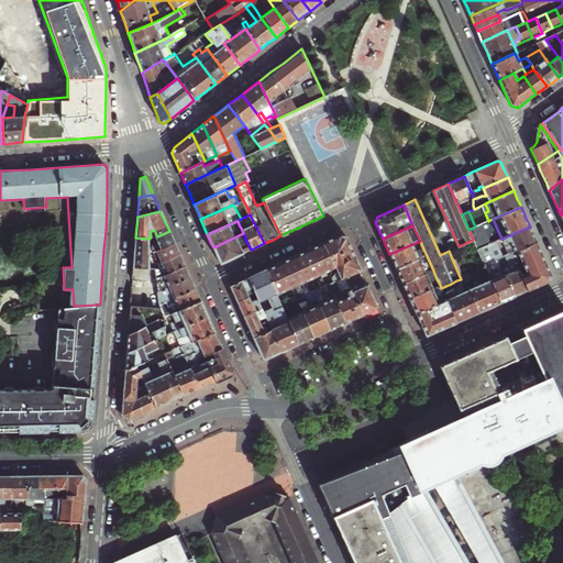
[(510,243),(514,252),(537,242),(533,235),(530,227),(501,239),(504,242),(506,241),(510,243)]
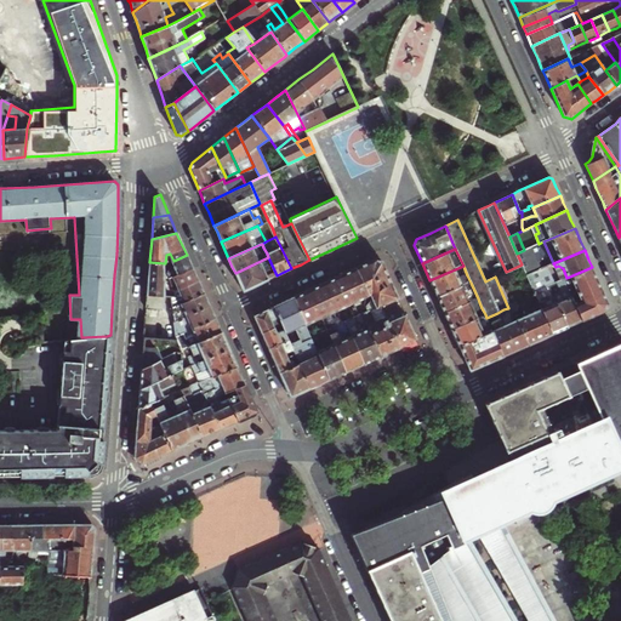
[(174,277),(193,268),(189,262),(187,255),(174,261),(169,265),(170,278),(174,277)]
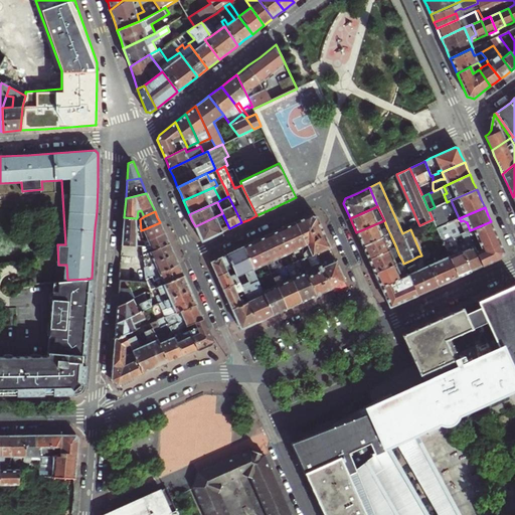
[(222,213),(195,226),(198,233),(201,241),(229,228),(222,213)]
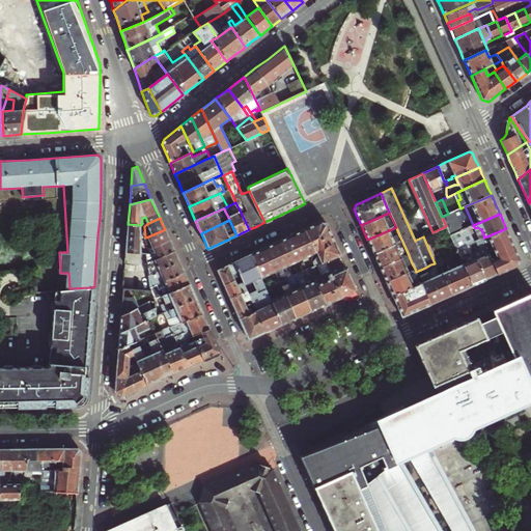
[(316,252),(335,243),(333,240),(326,223),(320,221),(314,224),(304,229),(315,252),(316,252)]
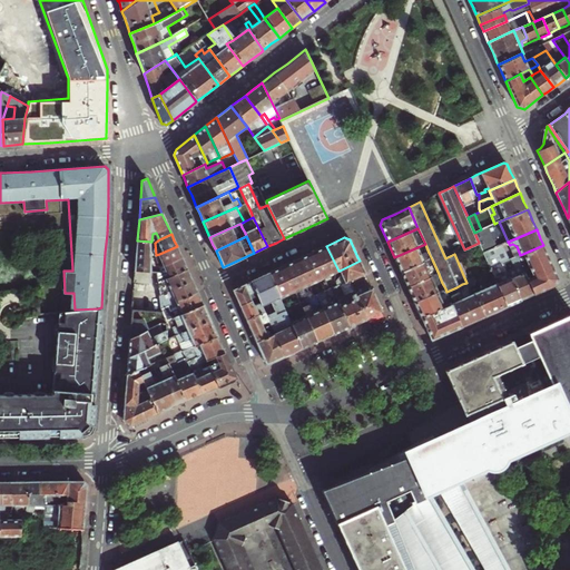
[(151,242),(137,241),(137,254),(136,271),(155,272),(159,272),(158,267),(158,264),(156,255),(155,243),(151,242)]
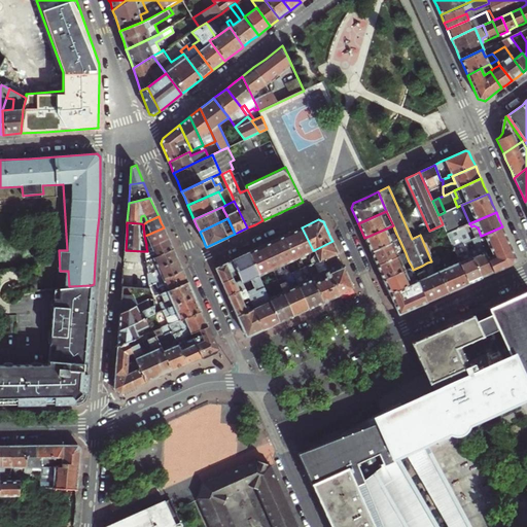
[(369,246),(371,252),(399,240),(396,234),(389,238),(386,233),(394,229),(393,225),(364,238),(369,246)]
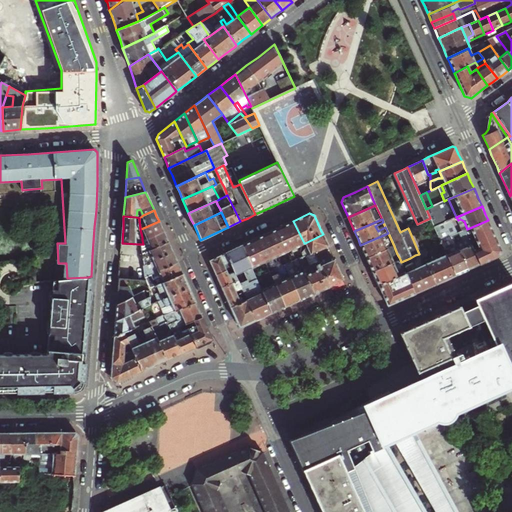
[(460,219),(458,220),(463,232),(465,230),(467,229),(464,221),(460,219)]
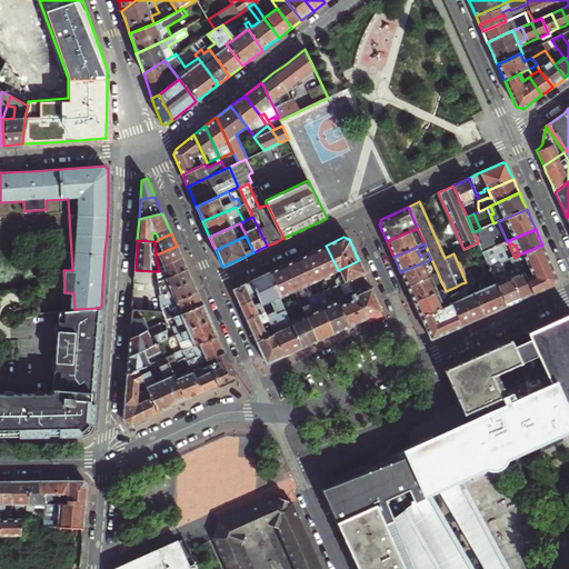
[(542,245),(519,255),(517,256),(520,263),(527,261),(528,265),(548,257),(546,251),(542,245)]
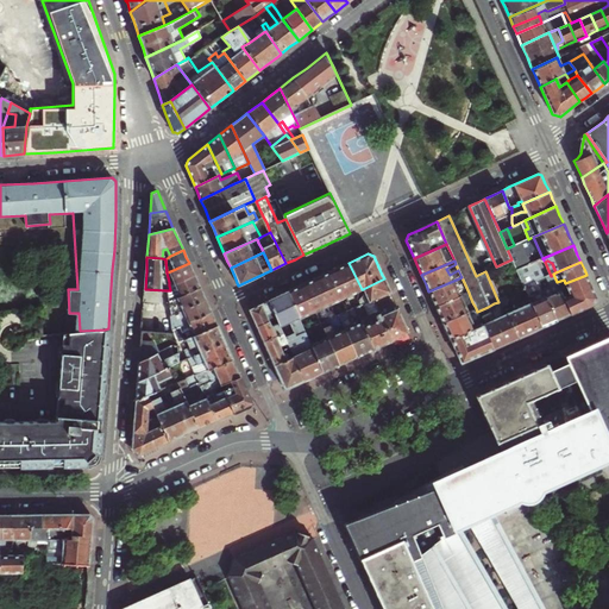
[(192,270),(189,263),(170,271),(174,280),(169,282),(169,286),(174,283),(194,275),(192,270)]
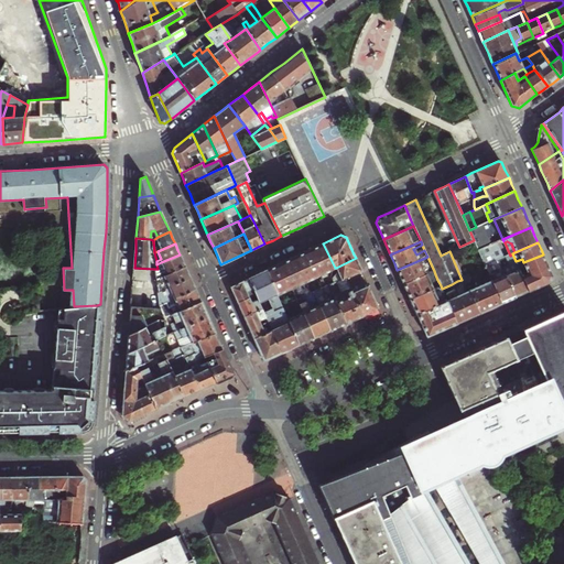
[(273,267),(266,271),(277,295),(285,292),(291,303),(296,301),(301,299),(301,296),(297,295),(295,296),(292,289),(300,285),(303,294),(304,295),(305,296),(313,293),(315,292),(315,290),(312,290),(311,290),(306,282),(334,269),(335,268),(323,243),(317,247),(302,253),(286,261),(273,267)]
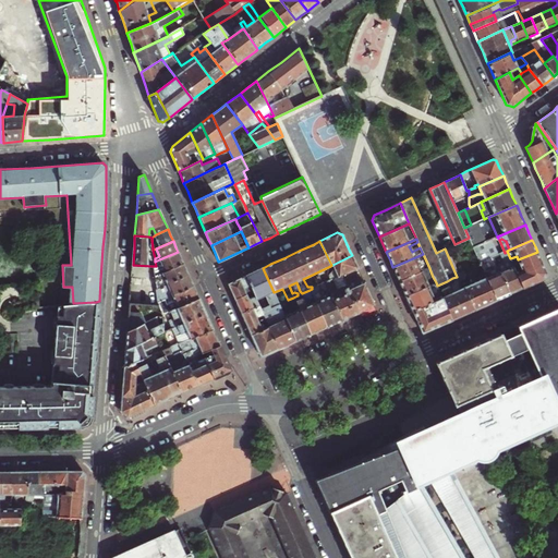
[(412,252),(420,247),(417,242),(409,246),(412,252)]
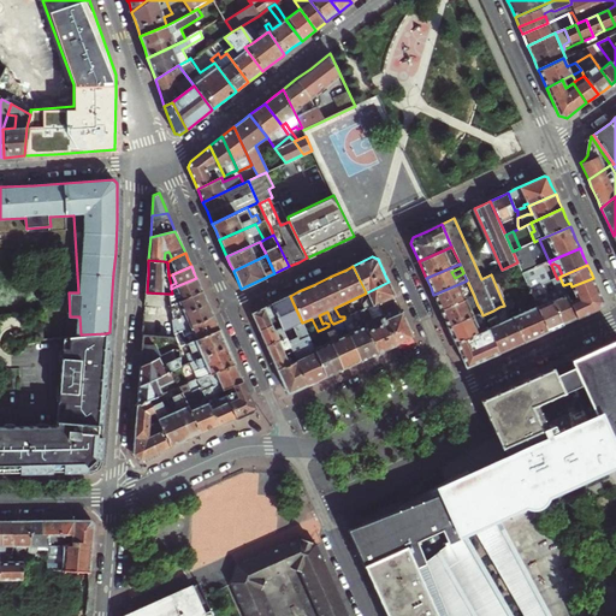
[(534,268),(522,273),(531,290),(543,285),(534,268)]
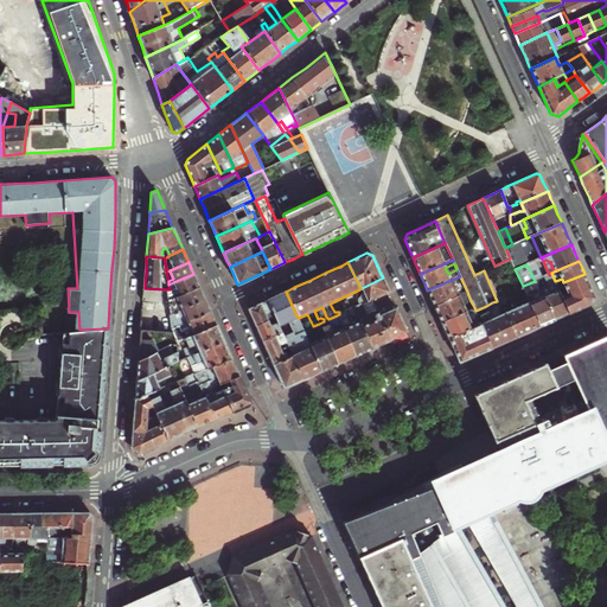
[(197,281),(193,274),(173,282),(177,292),(171,295),(173,299),(199,287),(197,281)]
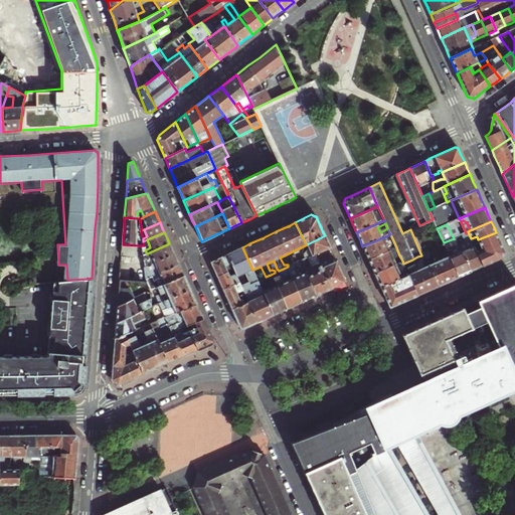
[(500,242),(496,232),(478,239),(476,241),(473,242),(474,246),(483,267),(502,258),(504,251),(500,242)]
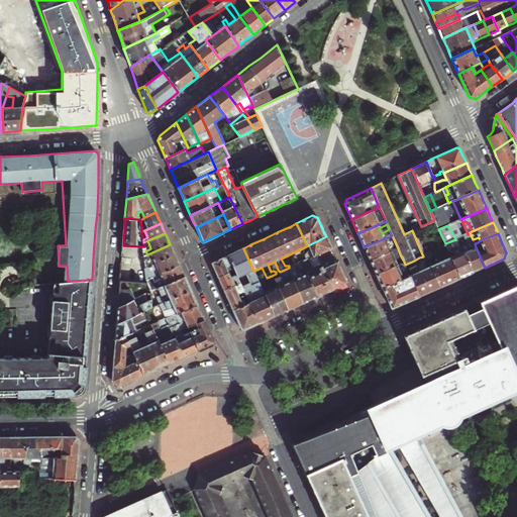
[(392,235),(364,247),(367,253),(370,261),(390,251),(394,250),(398,248),(392,235)]
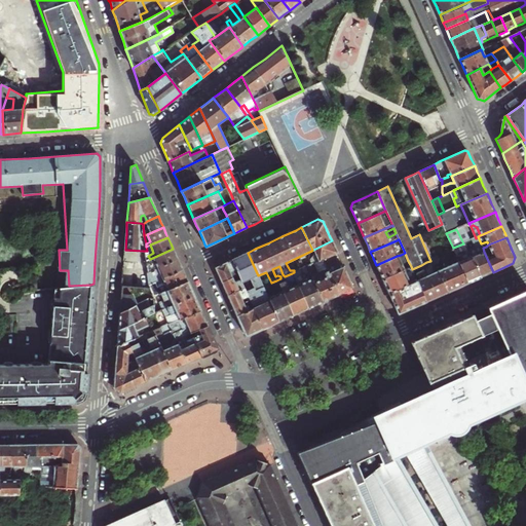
[(485,276),(493,272),(484,252),(479,254),(473,239),(464,242),(481,278),(485,276)]
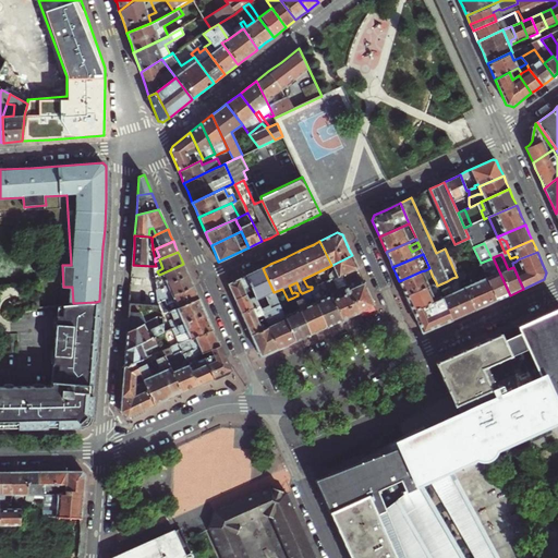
[(339,277),(358,268),(352,255),(332,265),(336,270),(339,277)]
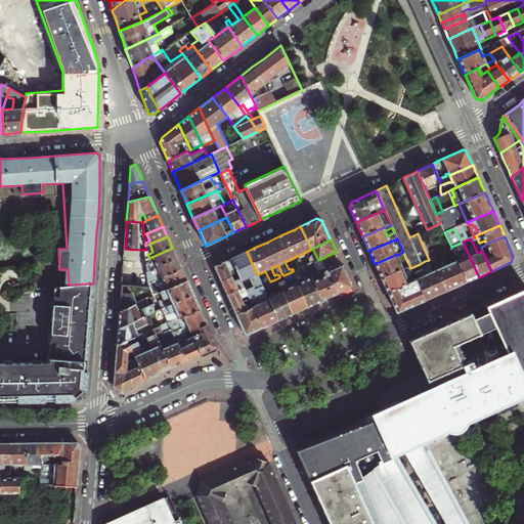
[(472,279),(479,277),(463,242),(462,243),(451,247),(456,258),(457,256),(456,255),(460,254),(462,258),(456,260),(467,282),(472,279)]
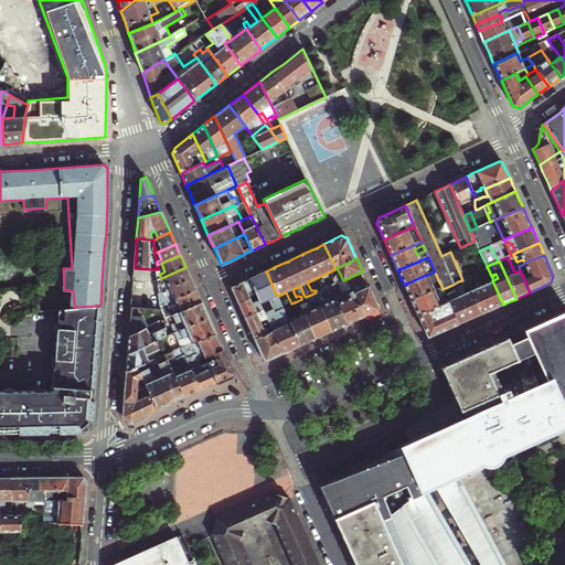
[(185,267),(161,278),(156,280),(159,294),(161,292),(170,288),(191,279),(189,274),(185,267)]
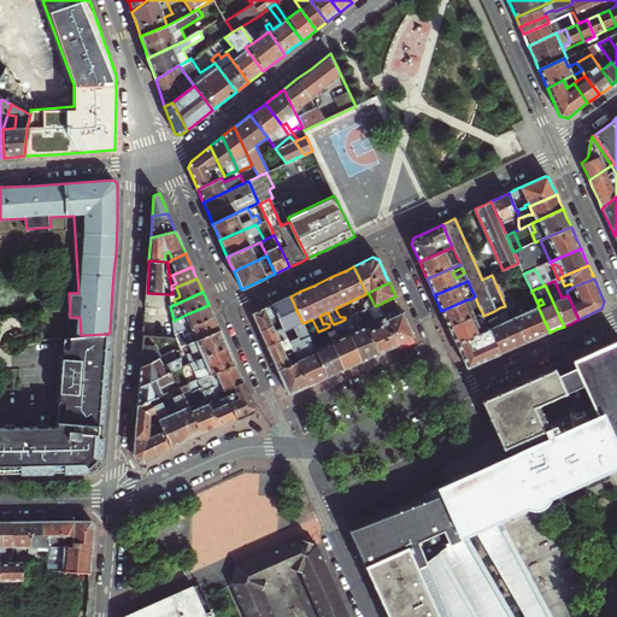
[(292,328),(297,339),(299,344),(309,339),(307,336),(309,336),(307,331),(303,323),(291,297),(282,300),(272,305),(280,323),(283,330),(292,328)]
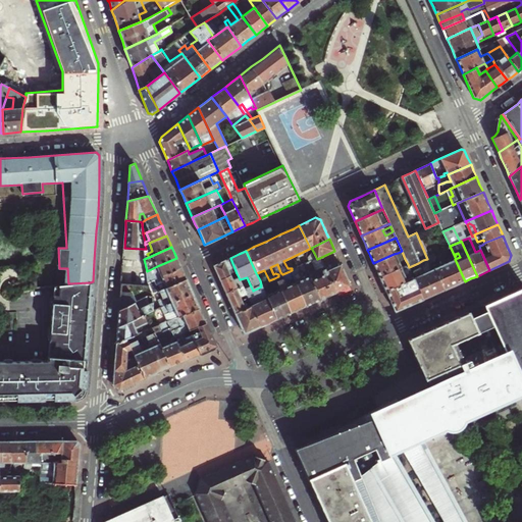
[(304,265),(319,300),(328,296),(336,293),(323,264),(337,258),(334,251),(317,259),(304,265)]
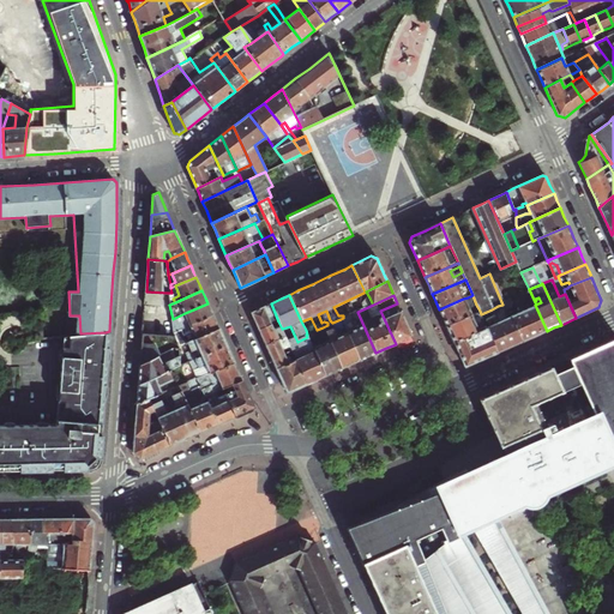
[(443,317),(446,325),(470,314),(480,311),(476,305),(467,308),(463,299),(439,309),(443,317)]
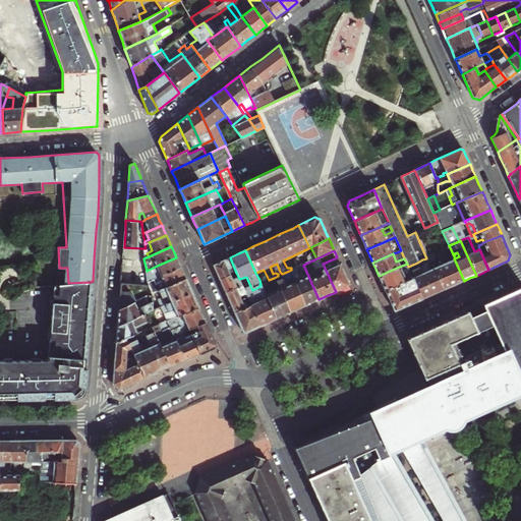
[(153,280),(162,277),(181,268),(179,264),(176,257),(157,266),(159,271),(148,276),(149,282),(153,280)]
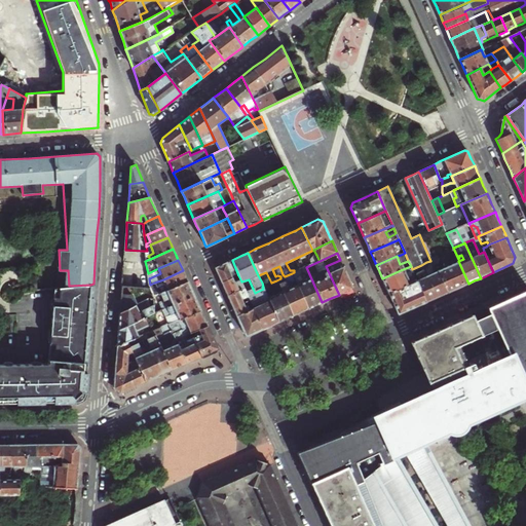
[(218,274),(222,283),(238,275),(232,260),(216,268),(218,274)]
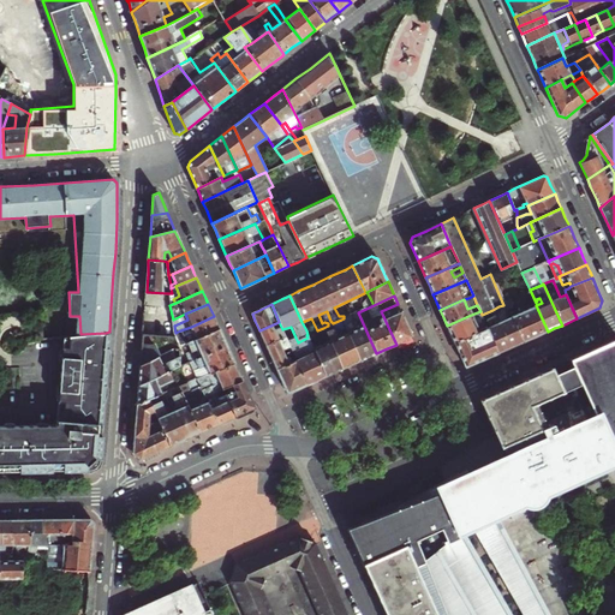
[(413,336),(398,304),(381,311),(396,345),(405,341),(413,336)]
